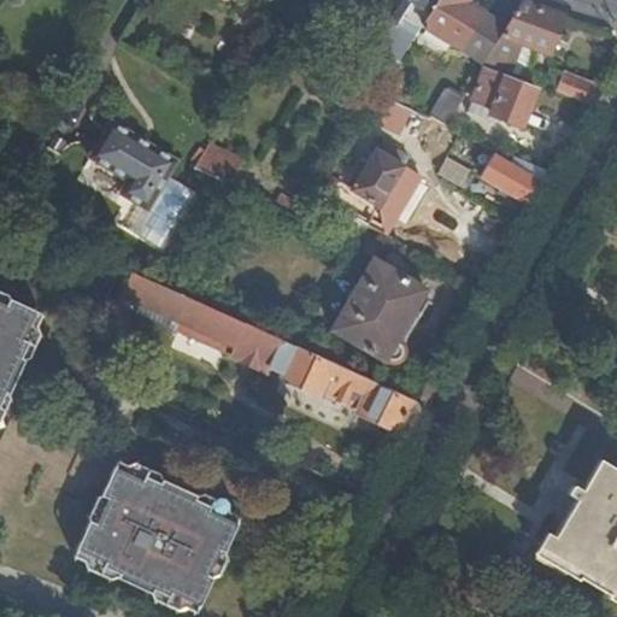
[(428,12),(409,0),(397,21),(417,33),(424,19),(428,12)]
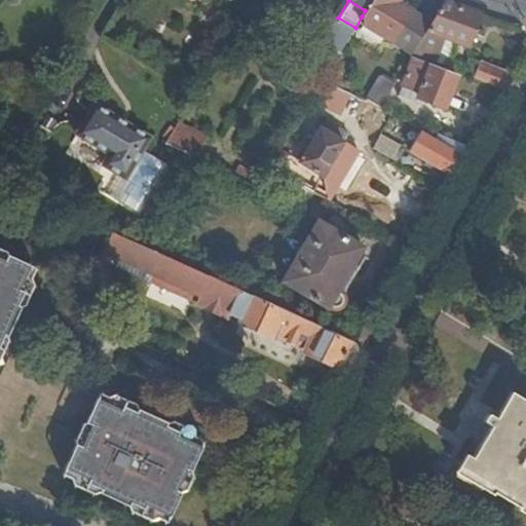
[(347,0),(348,0),(365,10),(372,0),(347,0)]
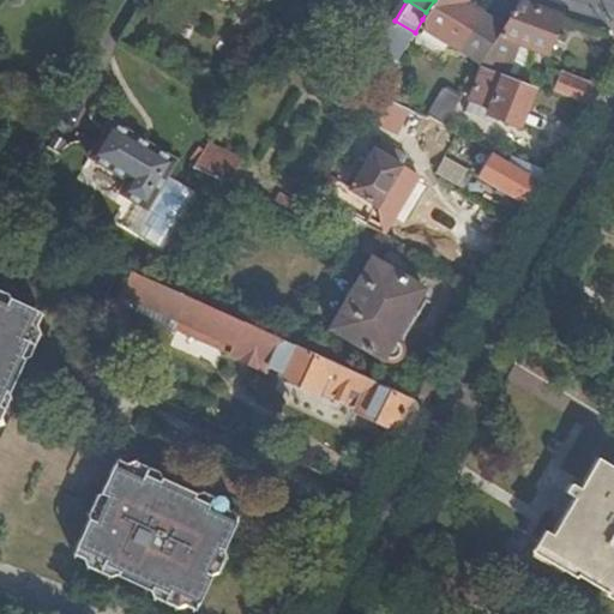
[(434,0),(426,12),(422,19),(453,37),(485,56),(499,35),(506,22),(474,0),(434,0)]
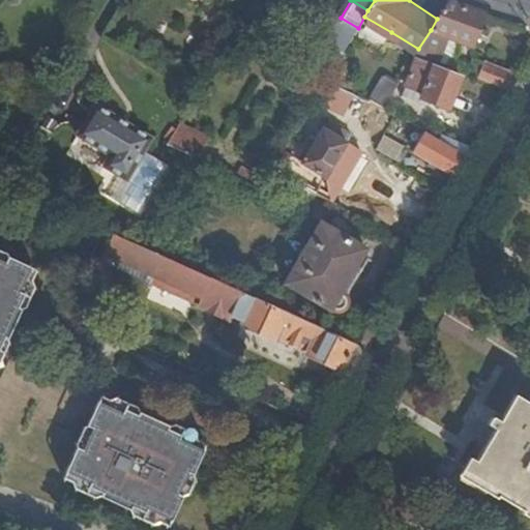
[(489,12),(451,0),(448,0),(437,19),(431,30),(444,35),(459,40),(474,46),(489,12)]
